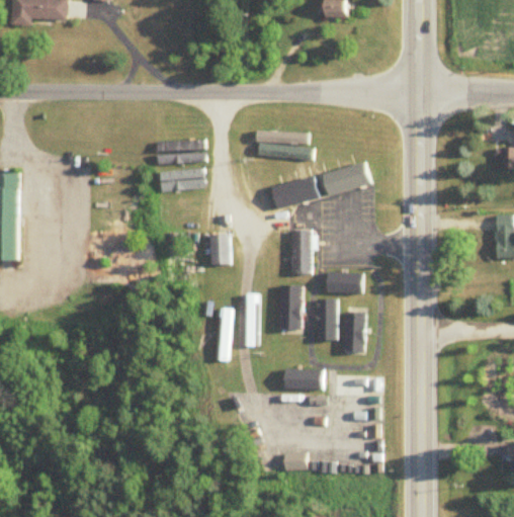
[(12,0),(11,25),(30,25),(31,19),(67,20),(67,0),(12,0)]
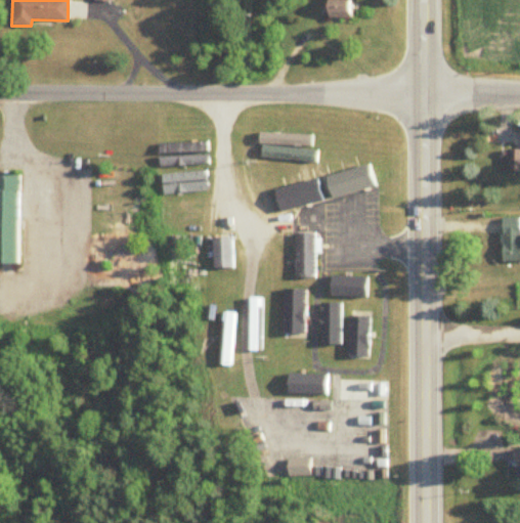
[(352,0),(329,0),(329,17),(352,17),(352,0)]
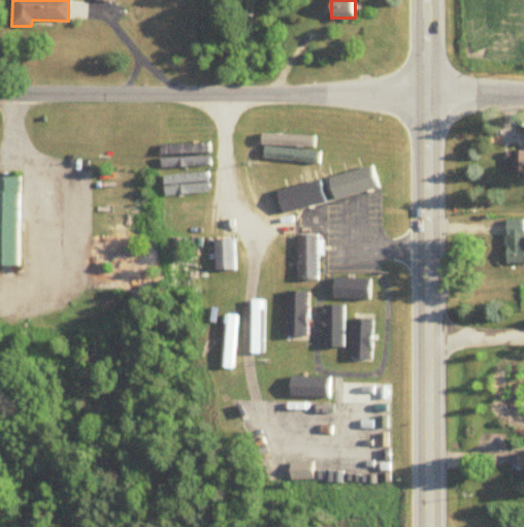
[(523,147),(523,150),(506,151),(506,175),(523,175),(523,128),(523,129),(523,147)]
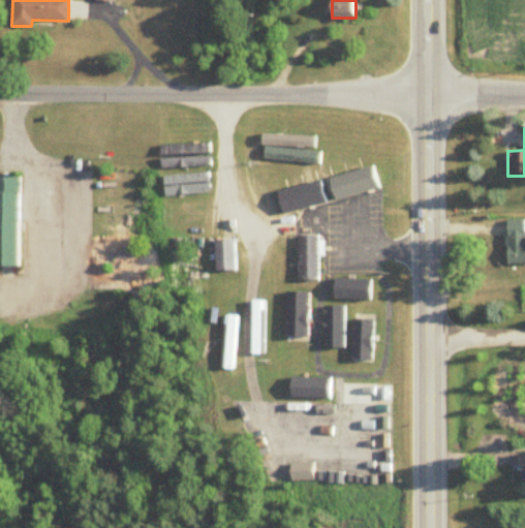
[(346,154),(357,187),(376,181),(366,147),(346,154)]
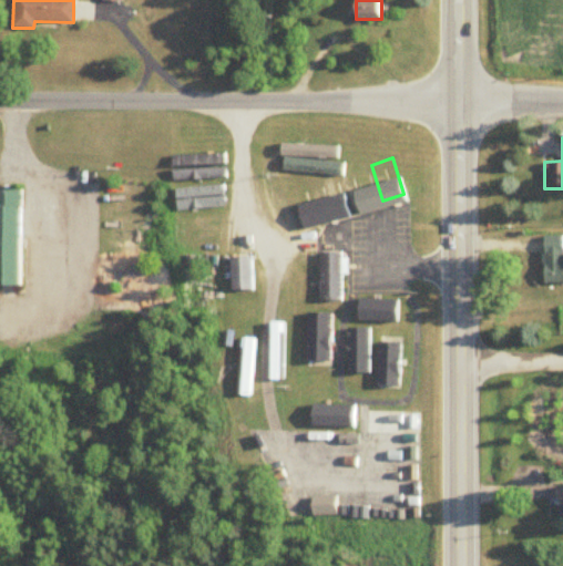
[(334,172),(344,215),(364,211),(354,167),(334,172)]
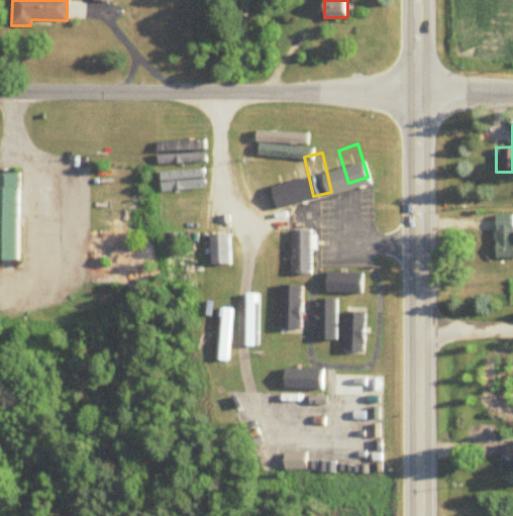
[(274,160),(286,205),(307,199),(294,155),(274,160)]
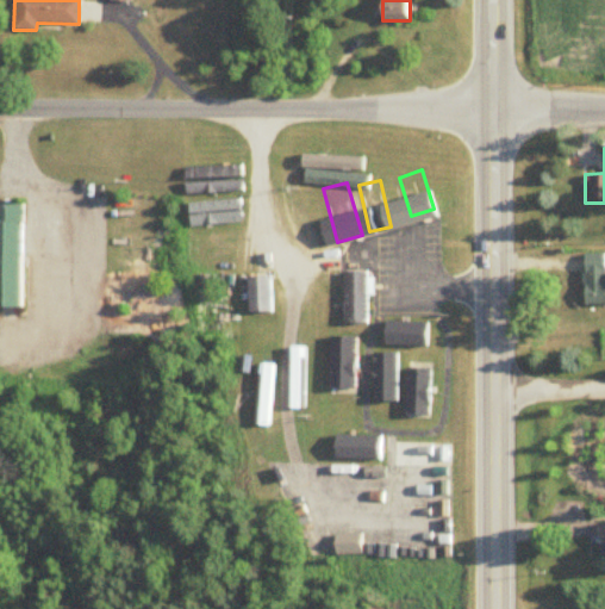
[(19,202),(0,200),(0,306),(19,308),(19,202)]
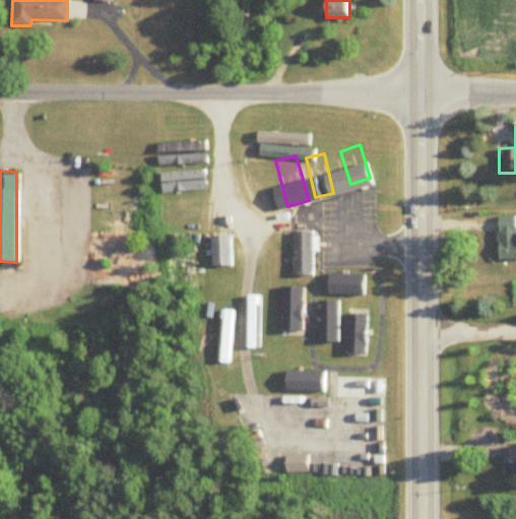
[(496,259),(515,259),(515,234),(515,215),(496,215),(496,259)]
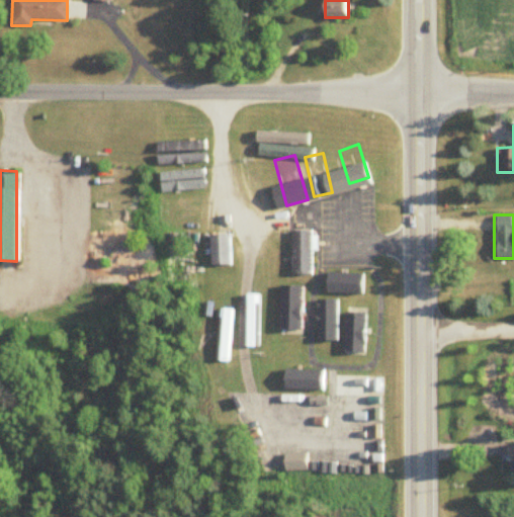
[(290,273),(310,273),(310,231),(290,231),(290,273)]
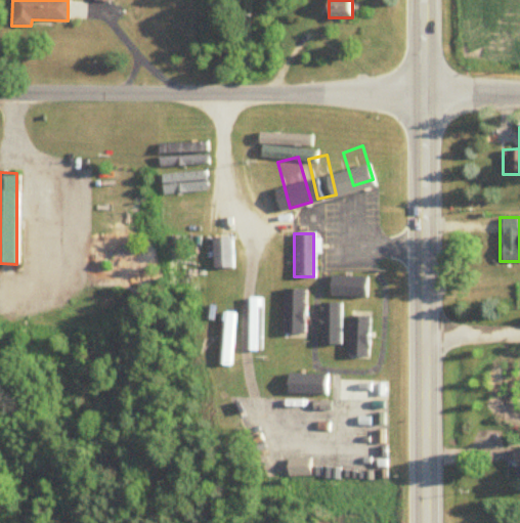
[(213,237),(213,268),(231,268),(231,237),(213,237)]
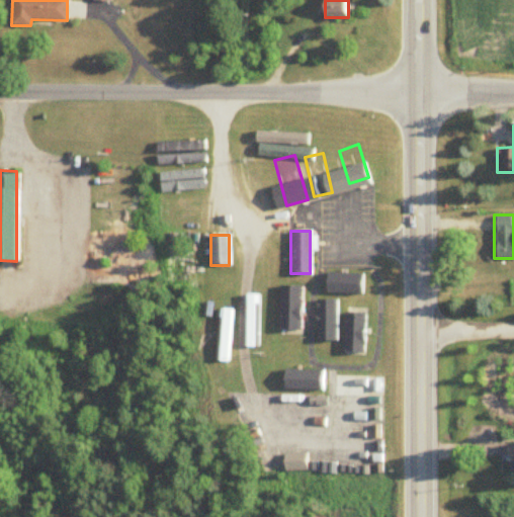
[(360,272),(324,272),(324,292),(360,292),(360,272)]
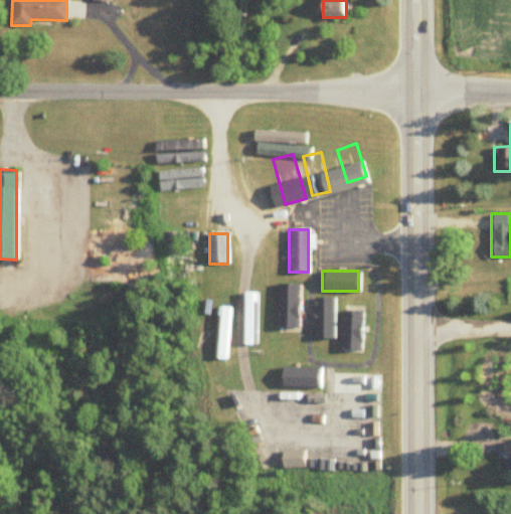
[(299,333),(299,285),(278,285),(278,333),(299,333)]
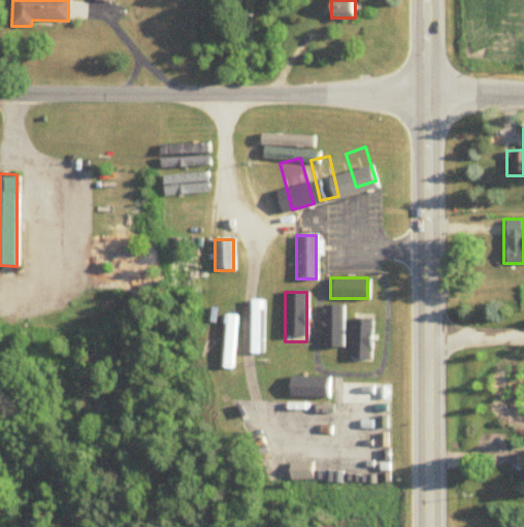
[(369,314),(347,314),(347,361),(369,361),(369,314)]
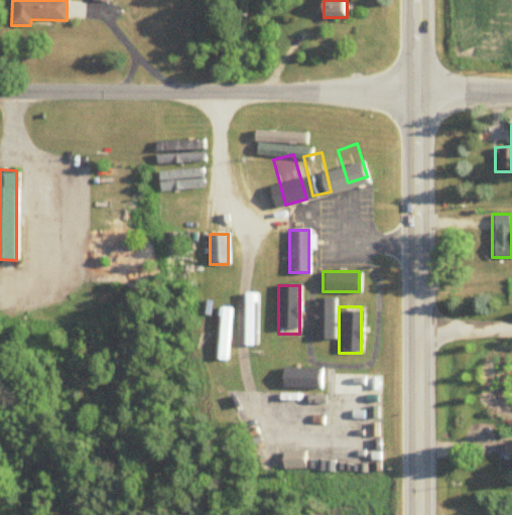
[(278,391),(320,391),(320,371),(278,371),(278,391)]
